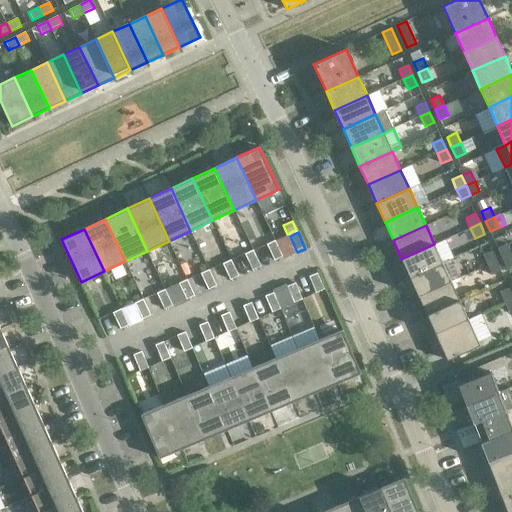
[(268,246),(275,262),(283,259),(276,242),(268,246)]
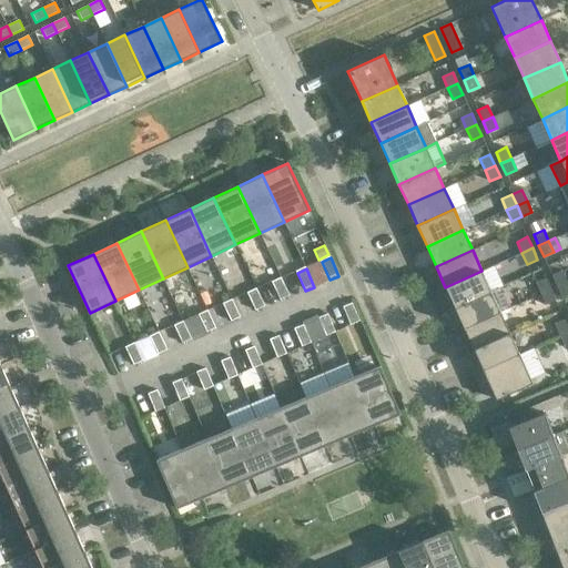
[(490,292),(482,271),(445,287),(455,307),(490,292)]
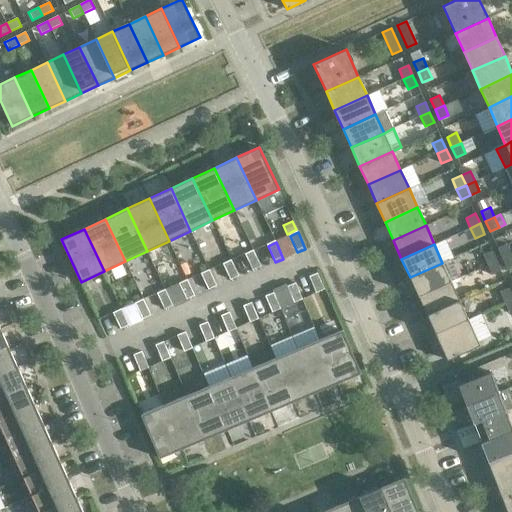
[(506,244),(497,248),(502,258),(511,254),(506,244)]
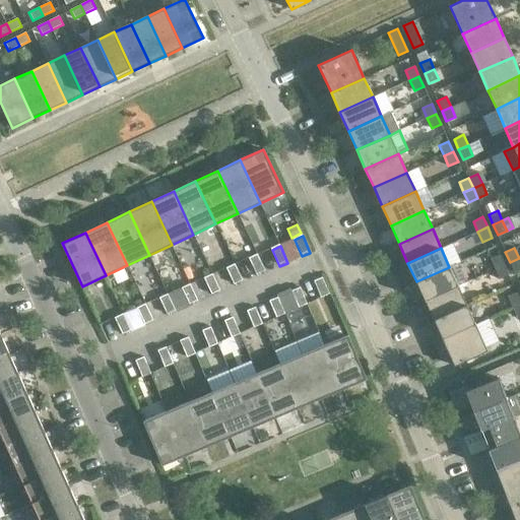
[(504,265),(500,255),(491,259),(495,269),(504,265)]
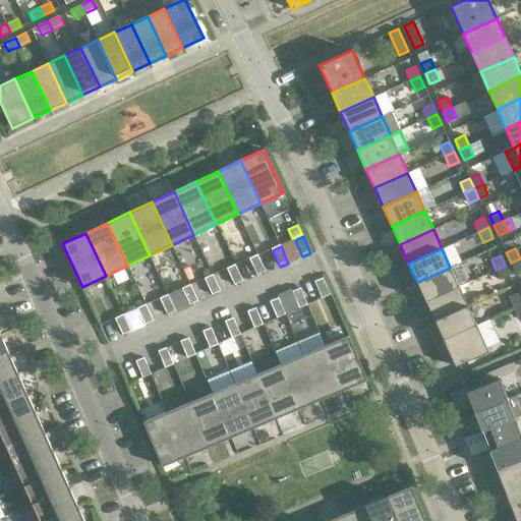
[(250,261),(257,277),(266,273),(258,256),(250,261)]
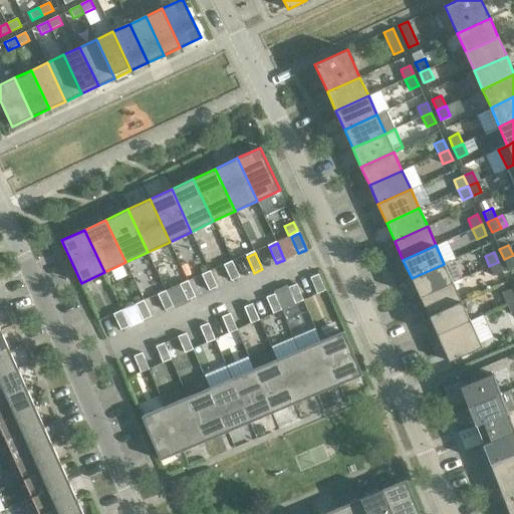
[(513,266),(513,257),(513,255),(504,259),(508,269),(513,266)]
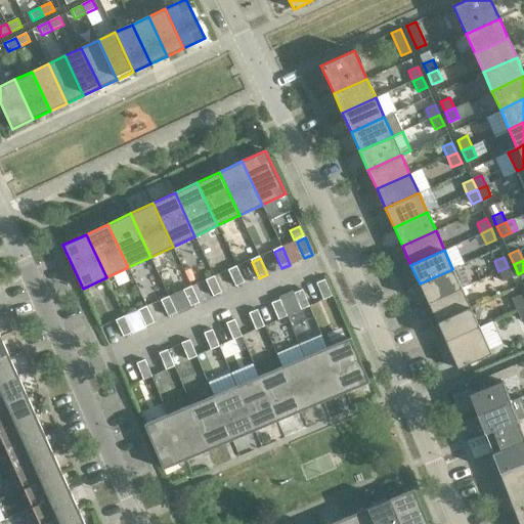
[(513,277),(508,267),(498,271),(504,281),(513,277)]
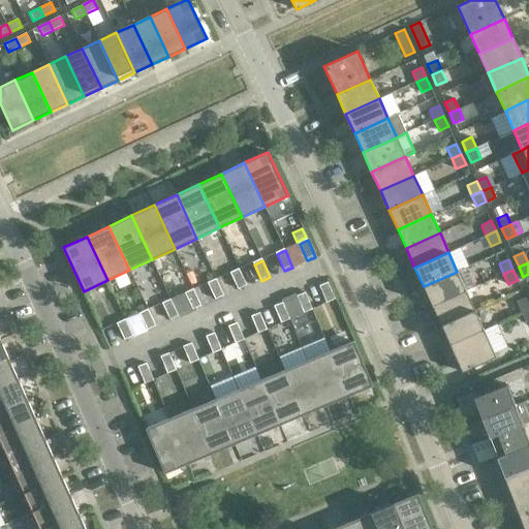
[(231,274),(239,291),(247,287),(240,271),(231,274)]
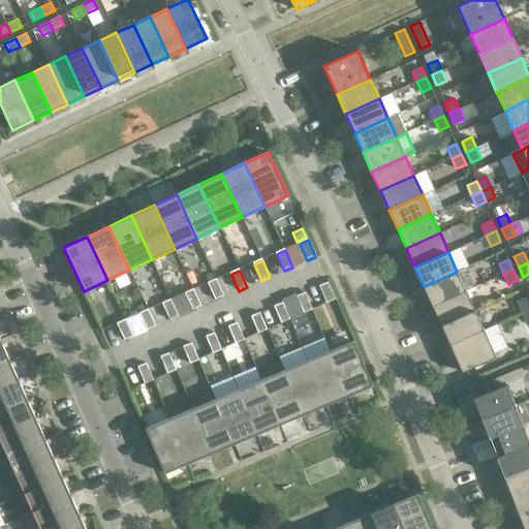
[(466,290),(457,272),(424,286),(432,306),(466,290)]
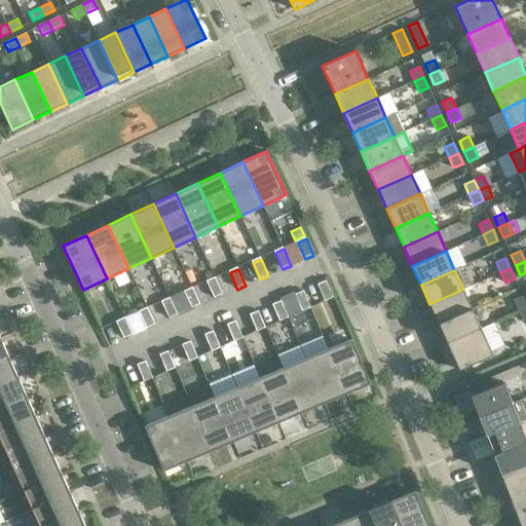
[(332,295),(325,277),(315,282),(324,298),(332,295)]
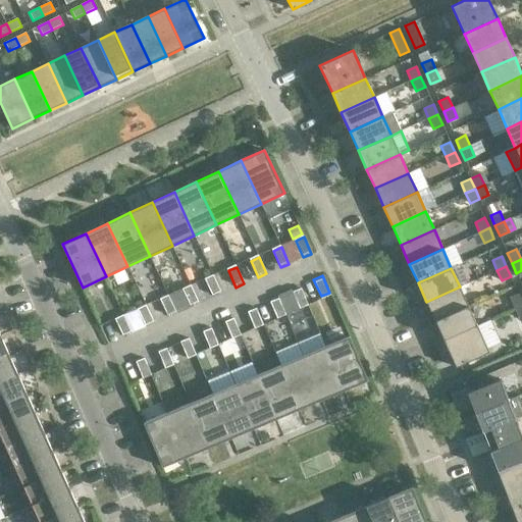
[(206,280),(213,298),(221,294),(214,277),(206,280)]
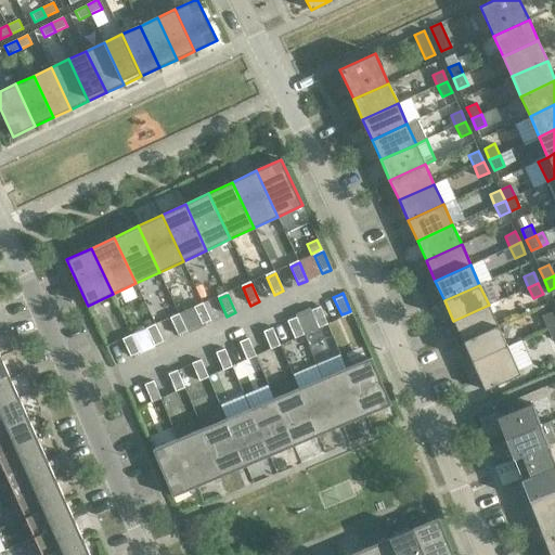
[(326,321),(319,304),(310,308),(318,325),(326,321)]
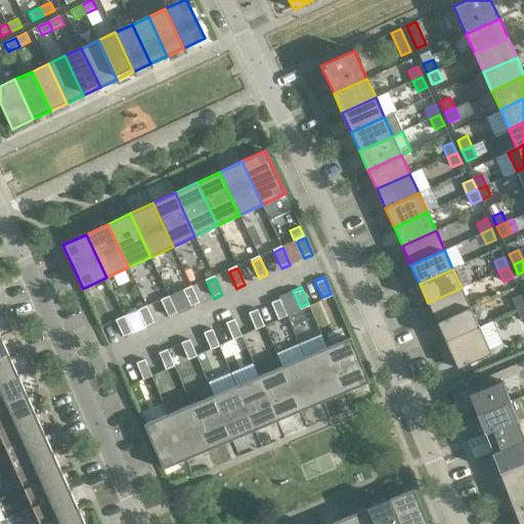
[(184,292),(191,308),(200,305),(192,288),(184,292)]
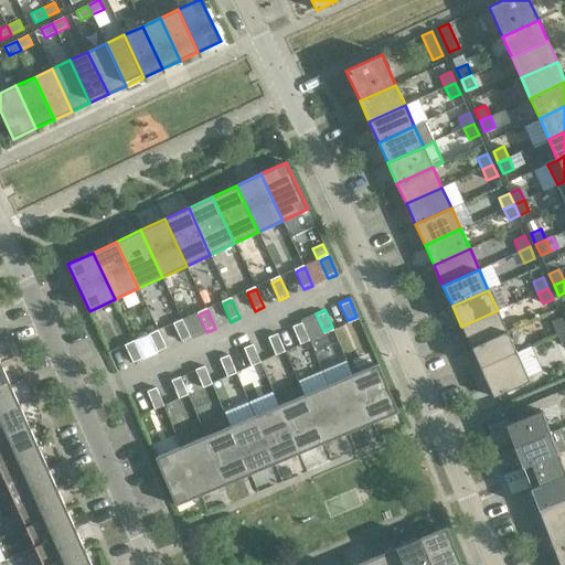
[(507,331),(498,310),(461,327),(471,348),(507,331)]
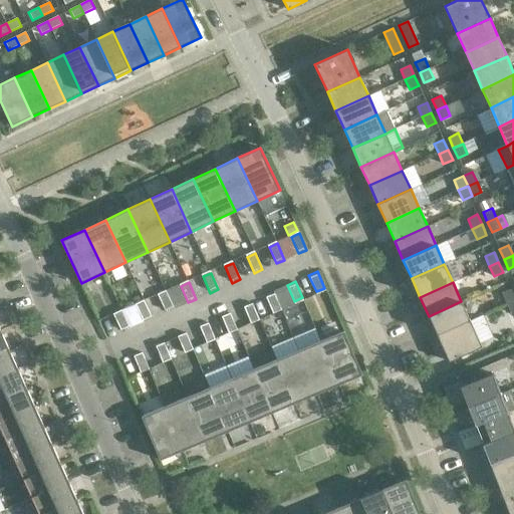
[(513,299),(513,296),(511,289),(501,293),(506,303),(513,299)]
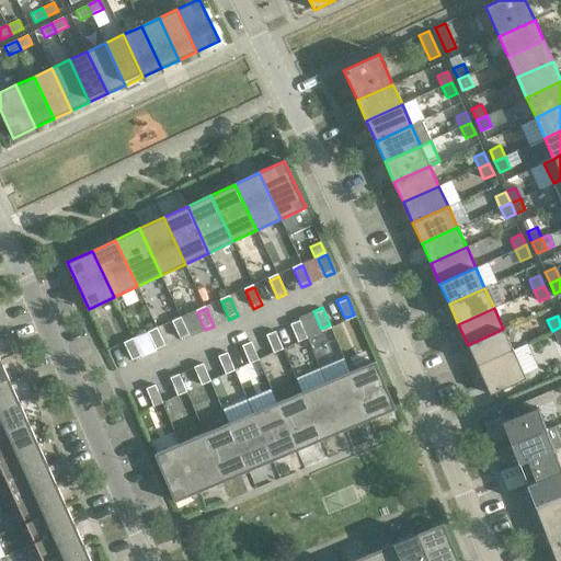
[(306,335),(298,318),(289,322),(297,340),(306,335)]
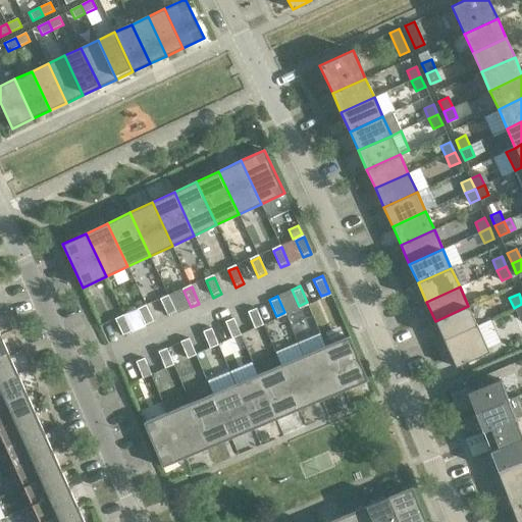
[(161,301),(168,317),(176,313),(169,297),(161,301)]
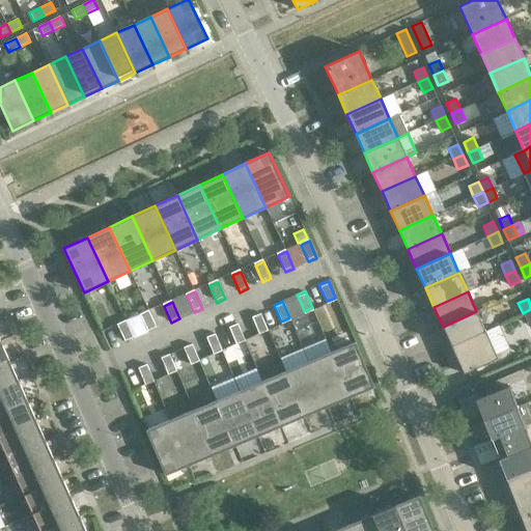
[(267,328),(259,311),(251,314),(258,332),(267,328)]
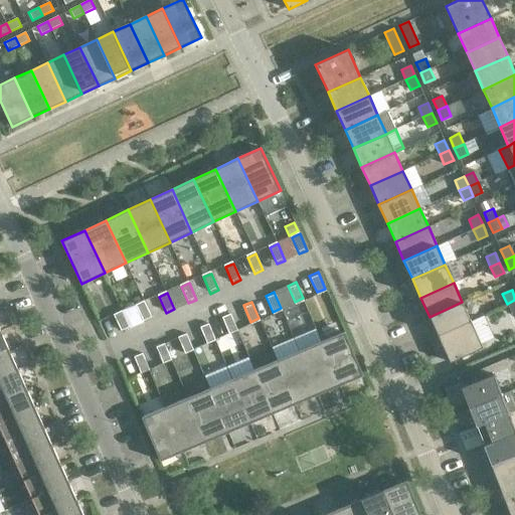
[(471,320),(462,302),(430,317),(438,335),(471,320)]
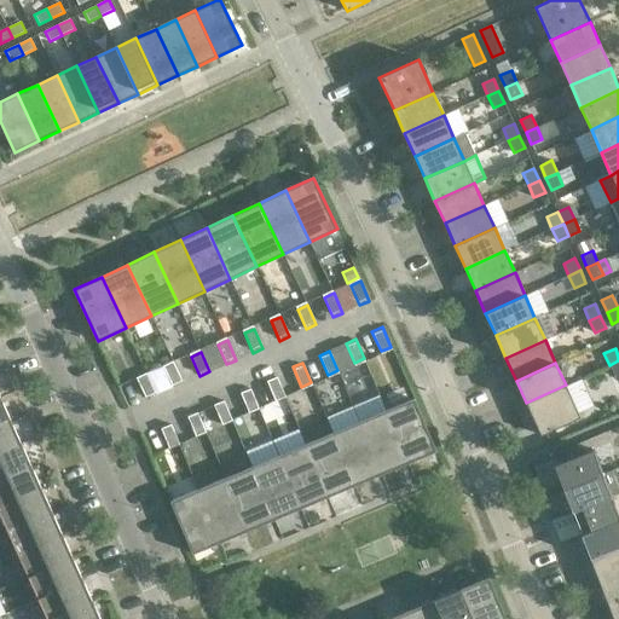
[(165,369),(173,388),(183,383),(174,364),(165,369)]
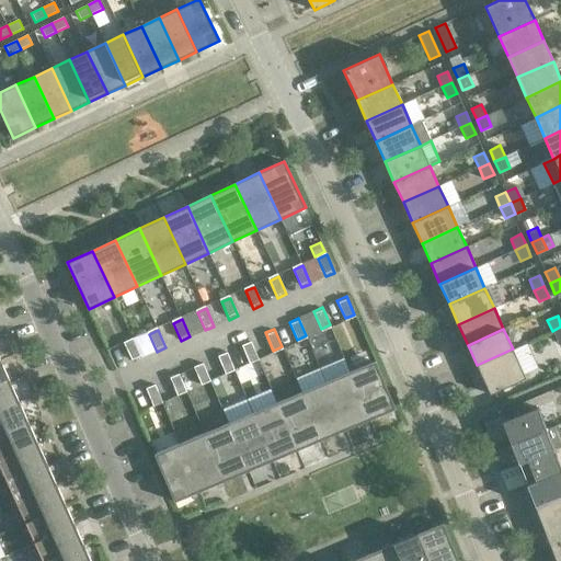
[(258,357),(250,339),(240,343),(249,361),(258,357)]
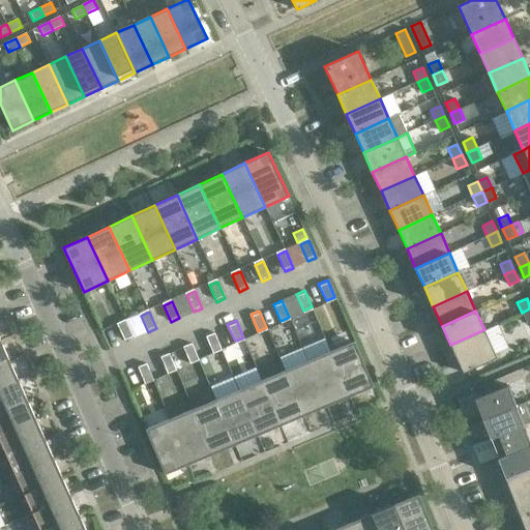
[(118,325),(125,343),(134,339),(126,322),(118,325)]
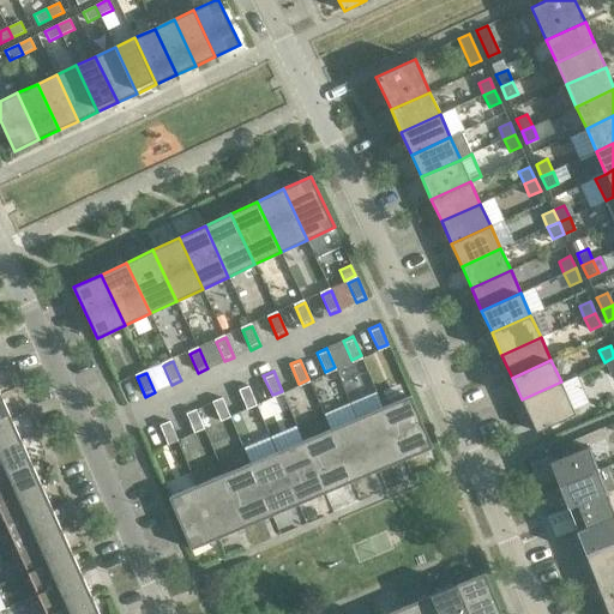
[(576,414),(561,381),(522,399),(536,432),(576,414)]
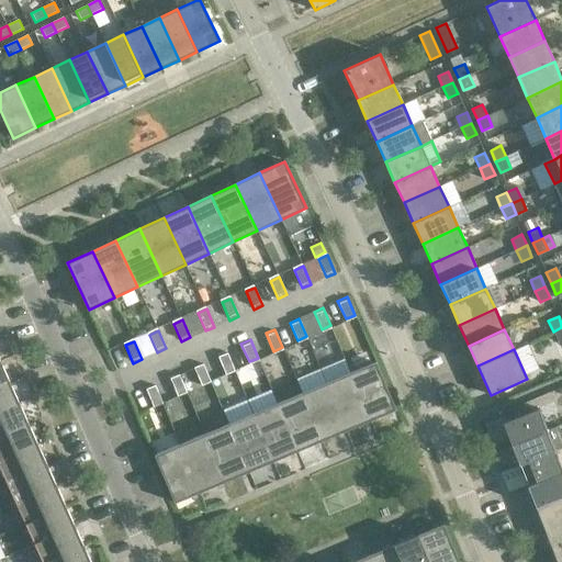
[(234,369),(226,350),(216,355),(225,372),(234,369)]
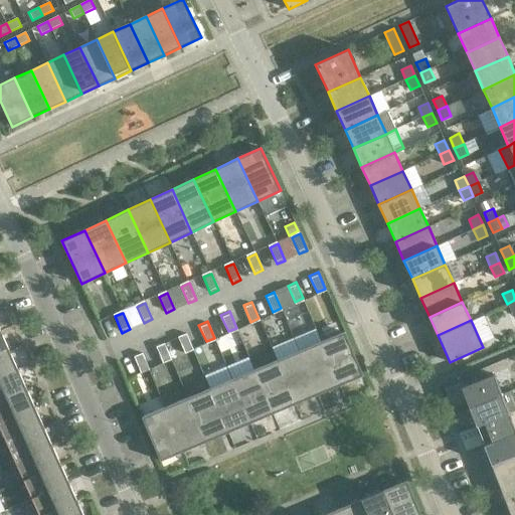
[(0,354),(9,350),(1,332),(0,331),(0,354)]
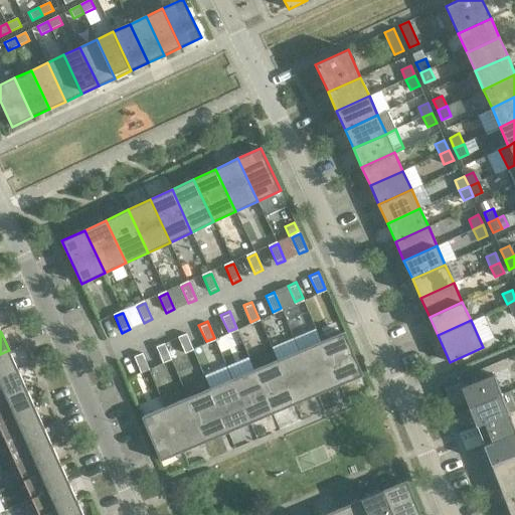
[(192,347),(185,331),(177,335),(184,351),(192,347)]
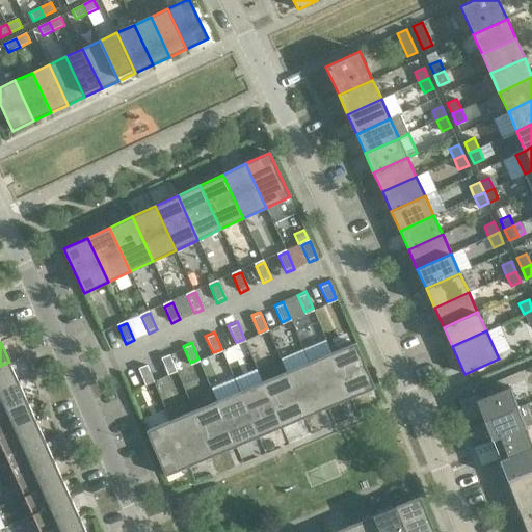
[(375,388),(355,343),(331,352),(350,398),(375,388)]
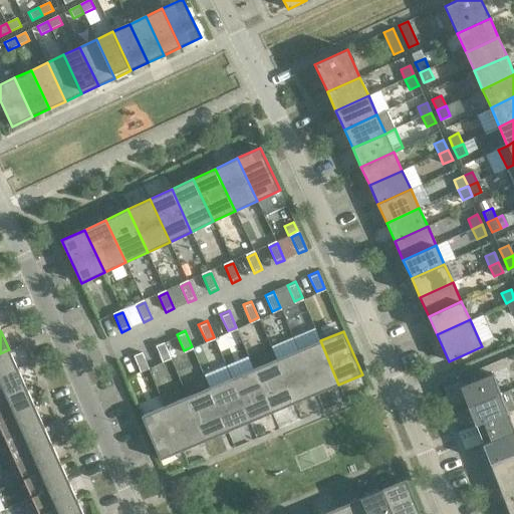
[(170,356),(163,340),(155,343),(162,360),(170,356)]
